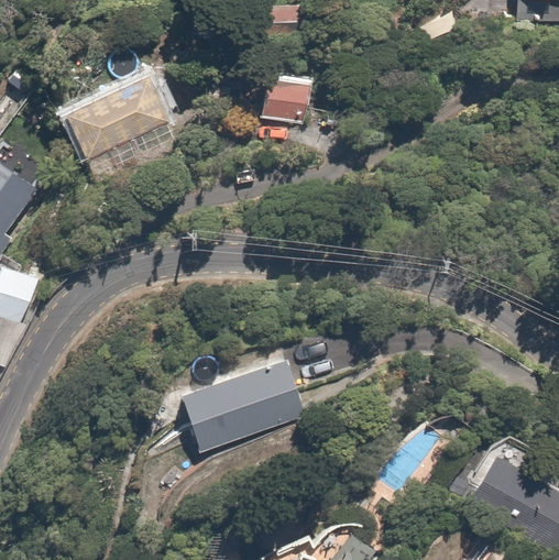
[(317,0),(263,0),(265,25),(319,21),(317,0)]
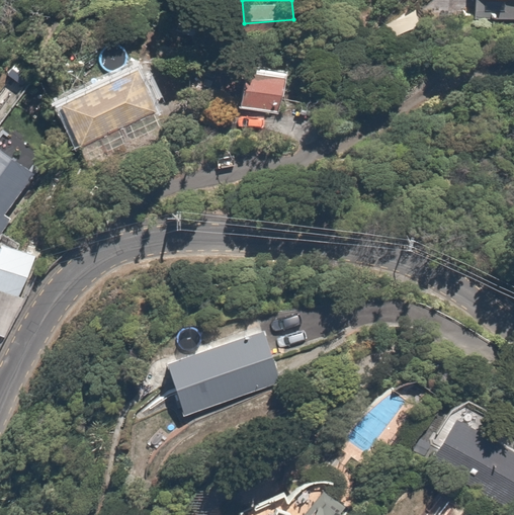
[(513,0),(475,0),(474,13),(506,17),(507,12),(513,12),(513,0)]
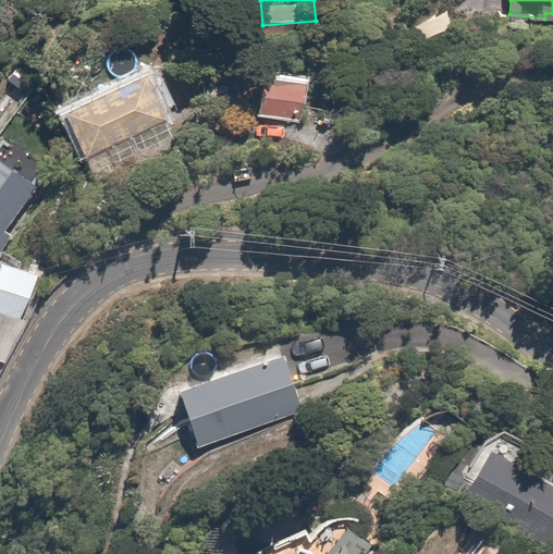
[(148,68),(63,110),(100,183),(184,139),(148,68)]
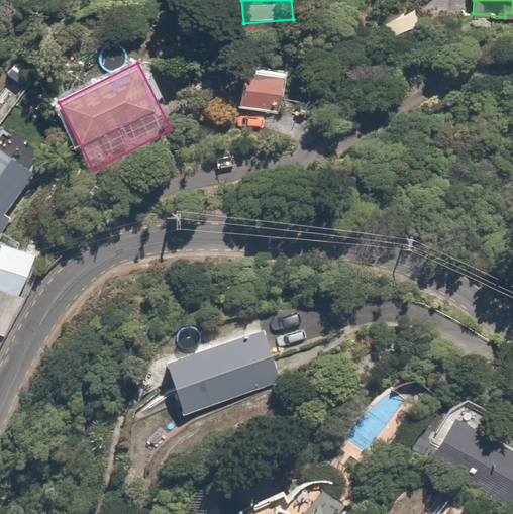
[(290,76),(248,65),(237,109),(279,119),(290,76)]
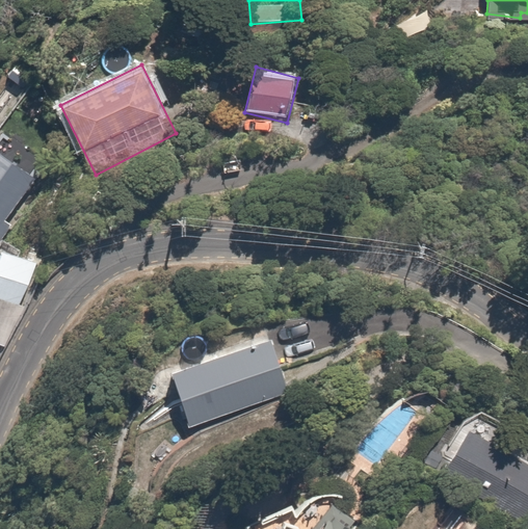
[(0,242),(12,223),(4,217),(34,173),(0,150),(0,242)]
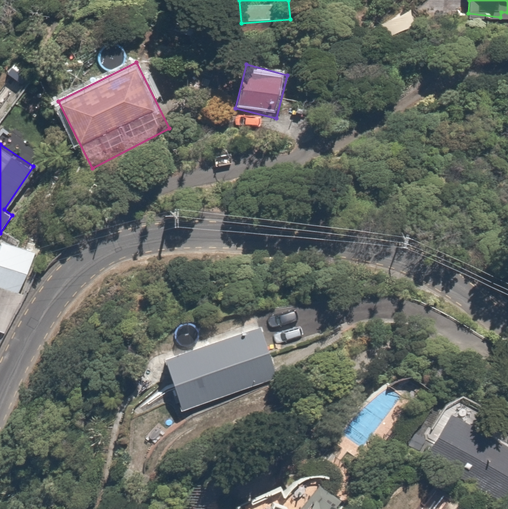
[(35,255),(4,241),(0,249),(0,332),(35,255)]
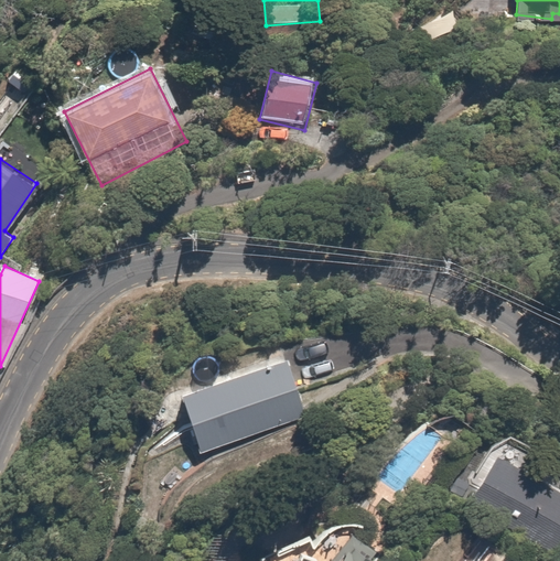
[(291,363),(182,397),(198,452),(309,418),(291,363)]
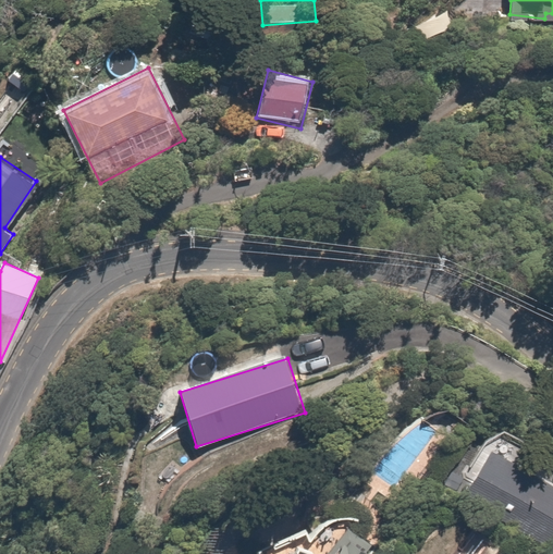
[(552,485),(492,444),(465,483),(545,538),(552,526),(552,485)]
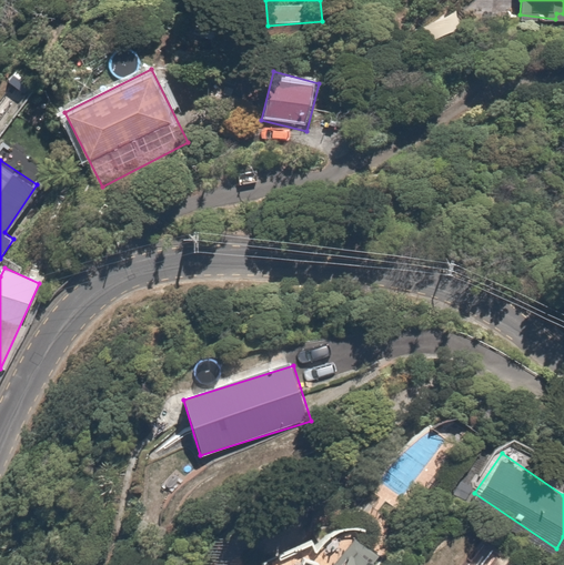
[(288,550),(273,540),(253,564),(315,564),(313,563),(326,546),(304,528),(288,550)]
